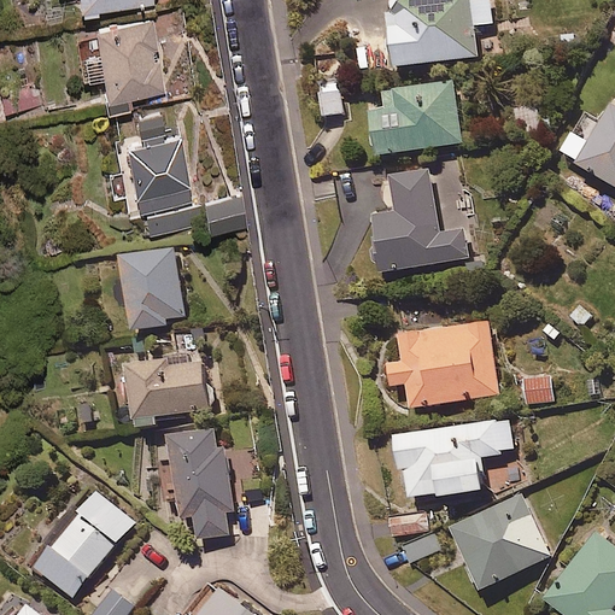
[(384,0),(392,65),(478,56),(473,19),(486,18),(485,0),(469,3),(468,0),(384,0)]
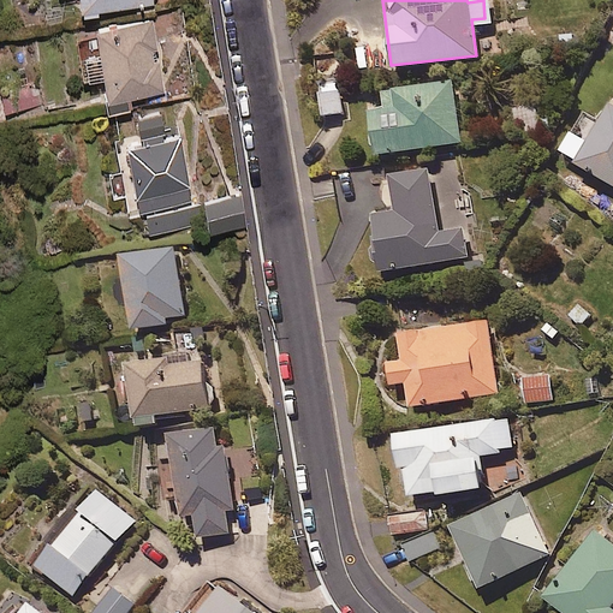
[(159,87),(148,15),(72,25),(79,73),(96,71),(101,106),(126,102),(124,91),(159,87)]
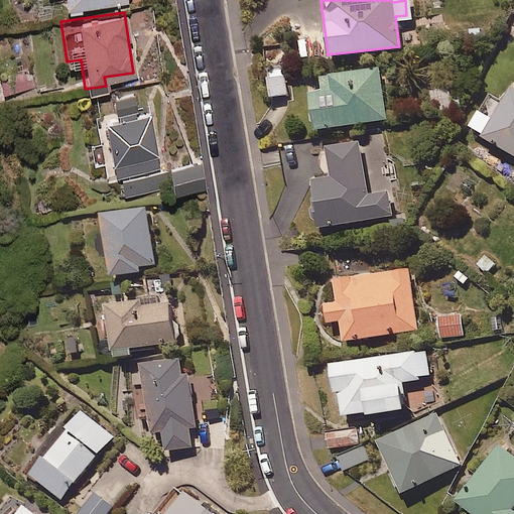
[(385,118),(378,66),(318,75),(320,90),(308,92),(313,128),(385,118)]
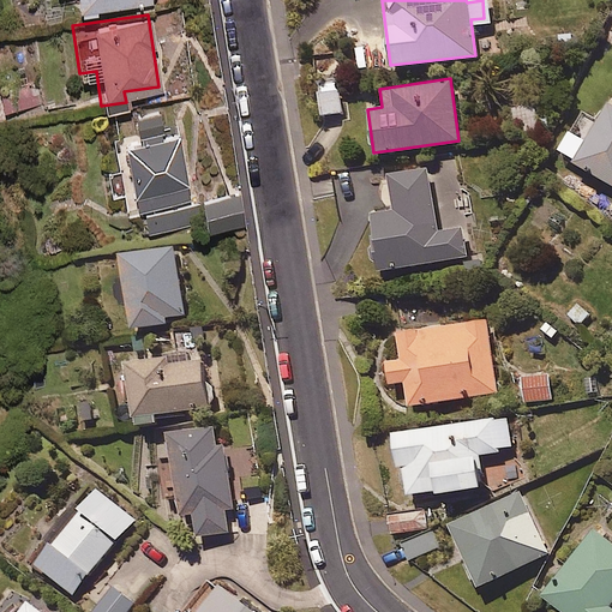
[(341,111),(336,82),(316,84),(319,114),(341,111)]
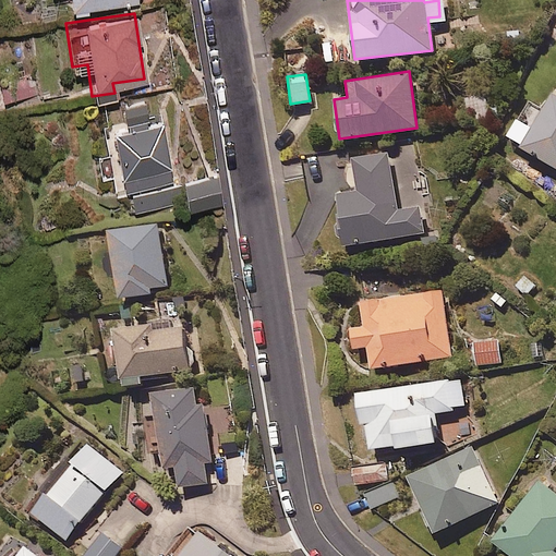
[(37,94),(34,75),(0,82),(0,88),(2,100),(37,94)]
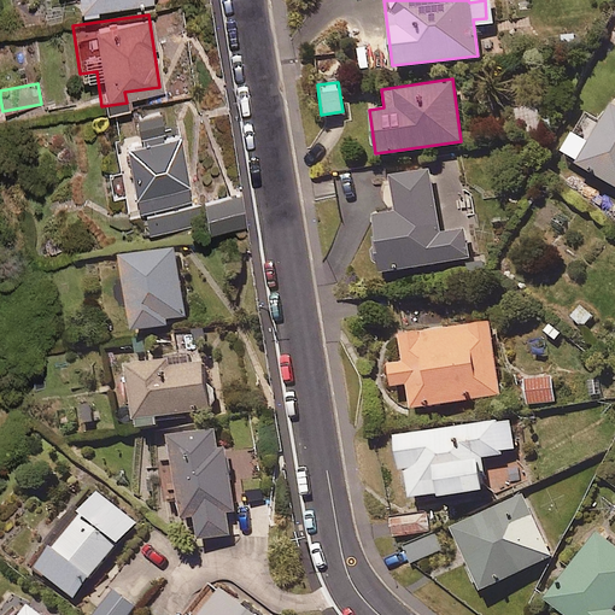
[(614,105),(610,104),(589,141),(572,132),(558,153),(614,185),(614,105)]
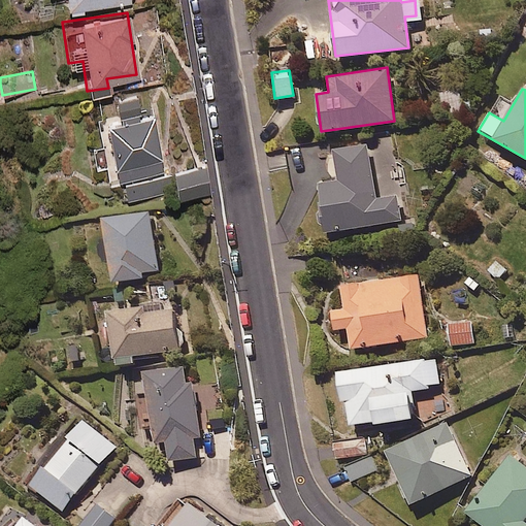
[(139,113),(136,94),(100,100),(107,143),(90,145),(94,166),(104,165),(107,178),(121,176),(124,197),(166,191),(154,111),(139,113)]
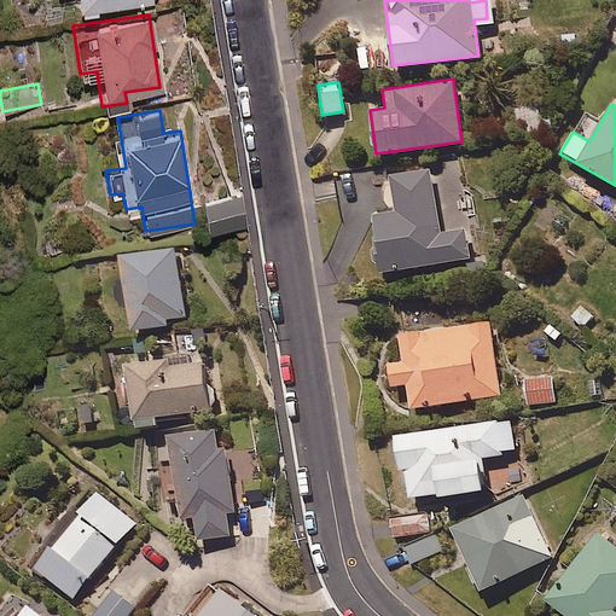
[(440,232),(429,168),(390,174),(396,211),(371,215),(381,272),(468,257),(463,228),(440,232)]
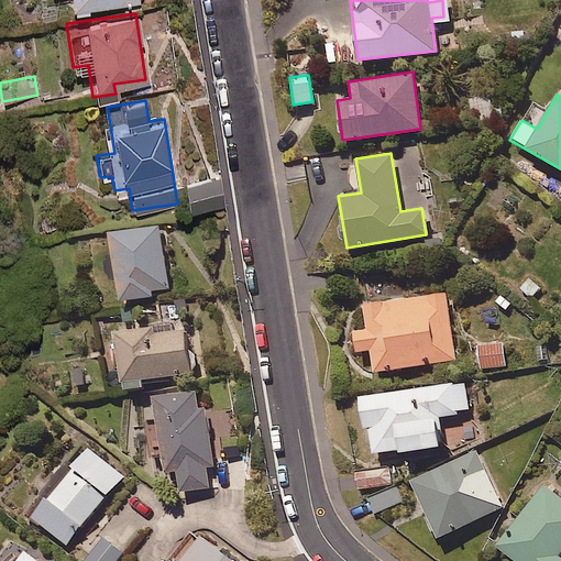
[(219,200),(217,174),(182,177),(184,204),(219,200)]
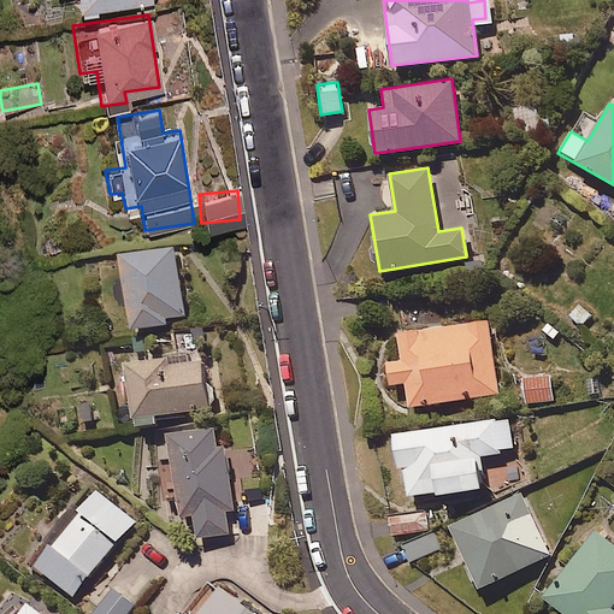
[(184,314),(172,247),(118,255),(130,330),(165,324),(164,318),(184,314)]
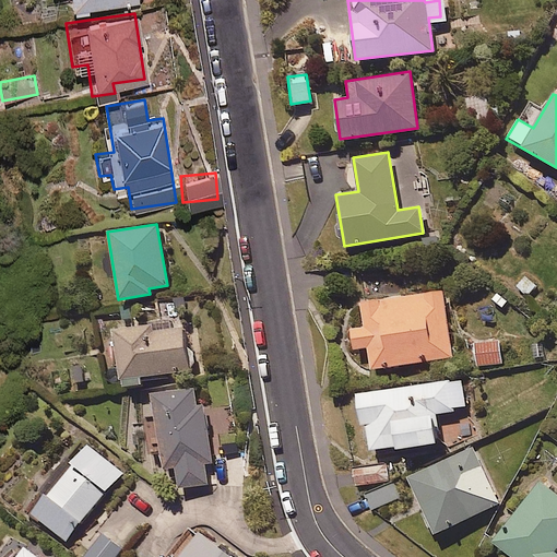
[(451,356),(442,289),(360,300),(364,326),(350,328),(353,348),(367,346),(370,368),(451,356)]
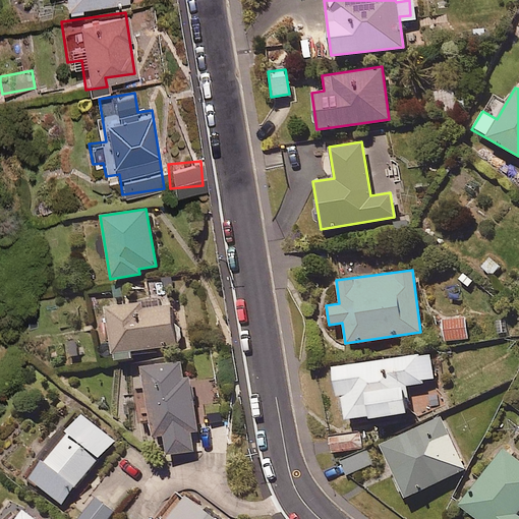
[(141,308),(139,301),(105,307),(114,360),(130,357),(129,351),(175,343),(169,303),(141,308)]
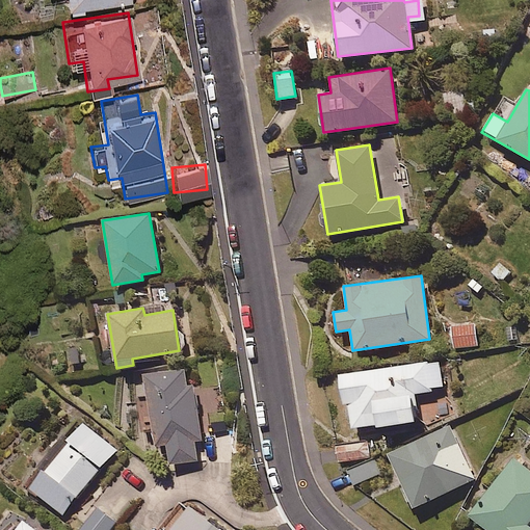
[(474,322),(451,324),(452,347),(476,345),(474,322)]
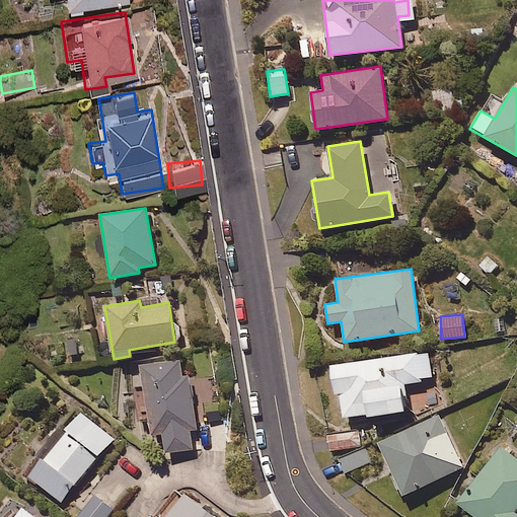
[(432,379),(428,351),(330,365),(335,394),(339,394),(343,421),(404,412),(400,383),(432,379)]
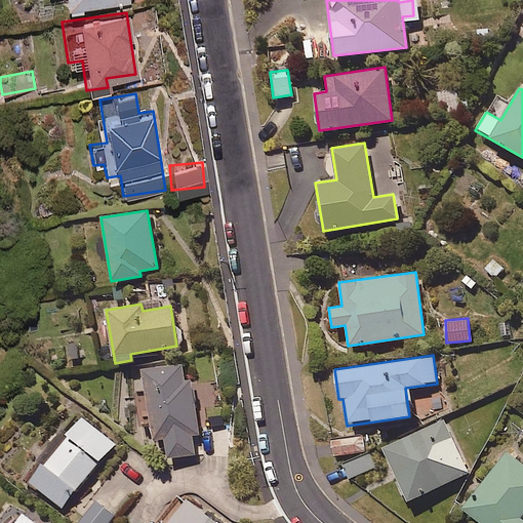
[(184,379),(182,362),(143,367),(152,439),(164,437),(166,457),(200,453),(192,378),(184,379)]
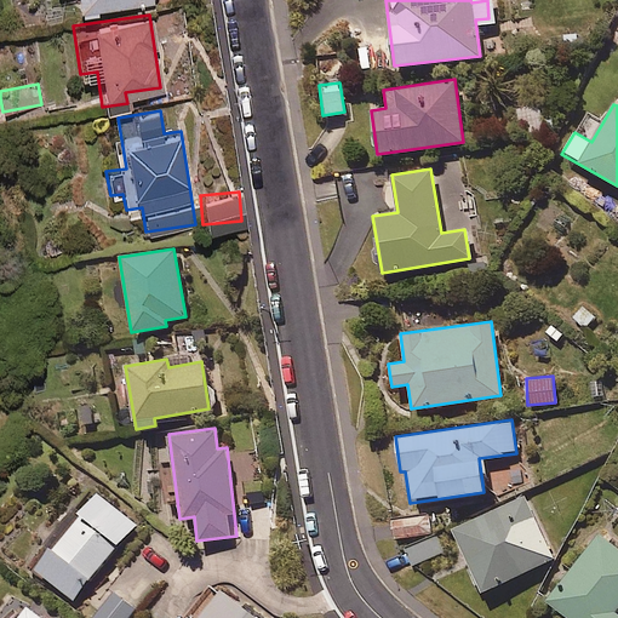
[(133,522),(97,493),(35,570),(72,599),(133,522)]
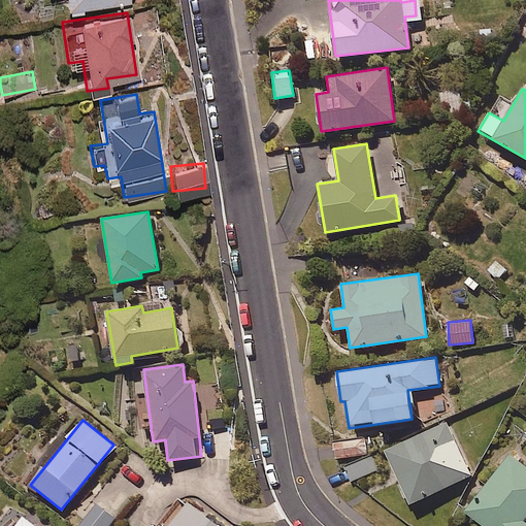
[(470,474),(446,422),(384,451),(408,503),(470,474)]
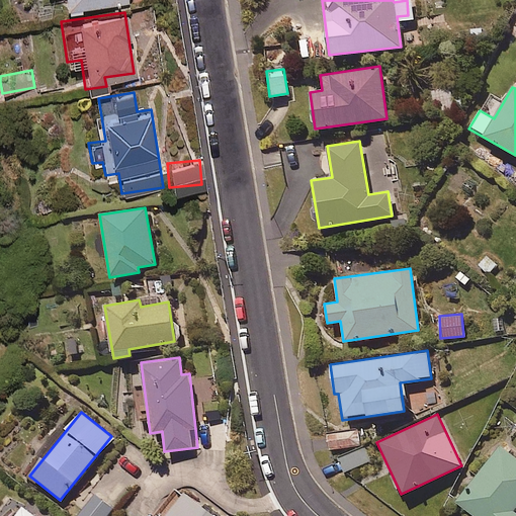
[(352,446),(351,431),(327,433),(328,448),(352,446)]
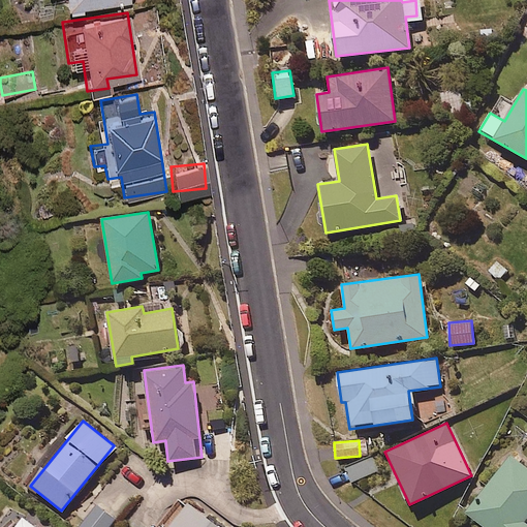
[(526,518),(526,469),(509,456),(465,513),(484,526),(526,526),(526,518),(526,519),(526,518)]
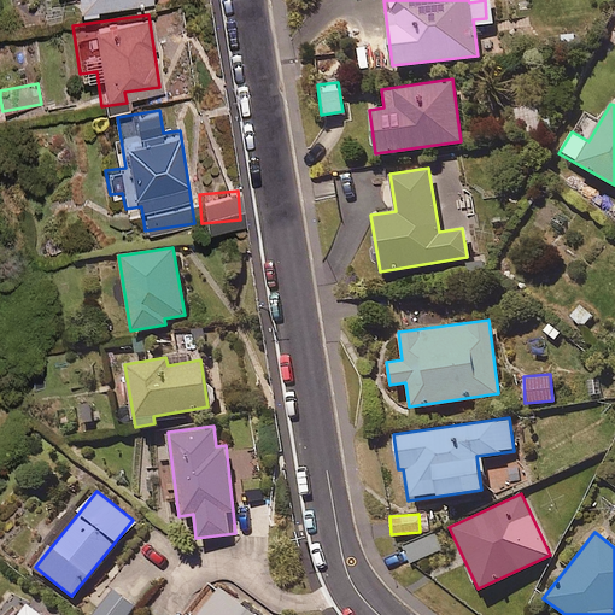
[(440,549),(434,533),(402,545),(408,561),(440,549)]
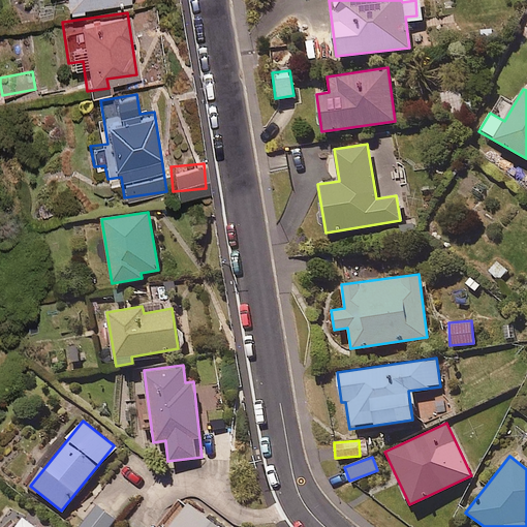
[(218,526),(183,499),(160,526),(218,526)]
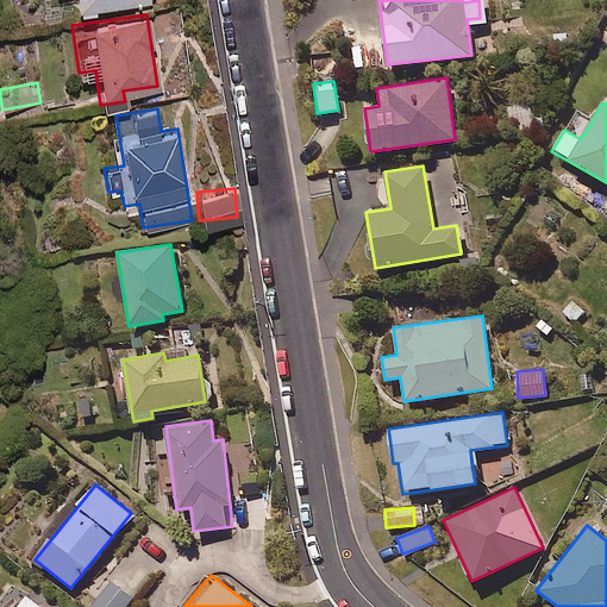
[(123,606),(131,596),(110,580),(91,606),(123,606)]
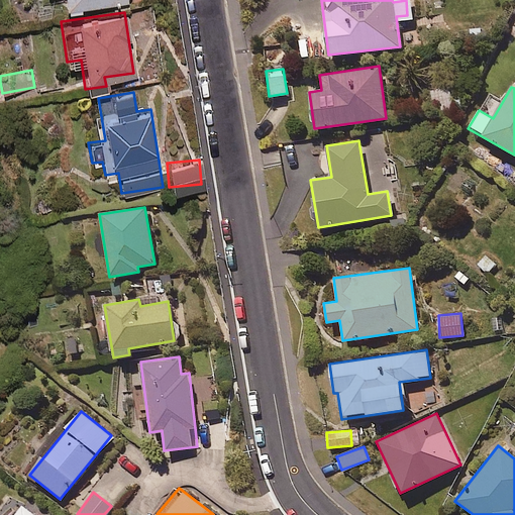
[(41,514),(27,504),(18,514),(41,514)]
